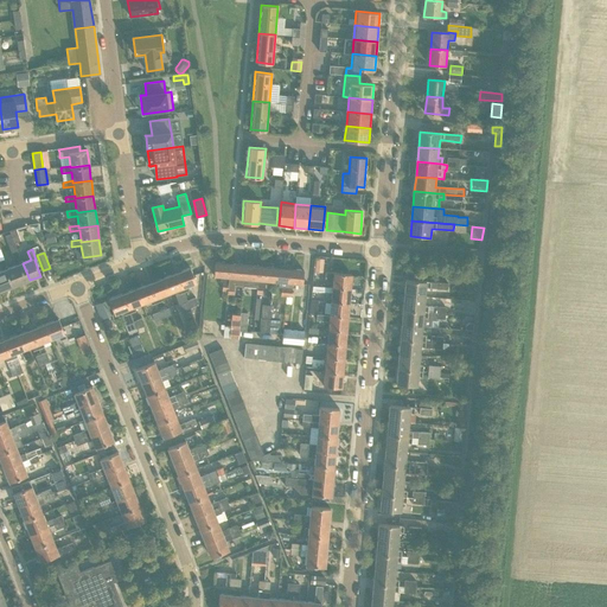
[(8,269),(16,286),(30,280),(23,263),(19,255),(14,256),(17,266),(8,269)]
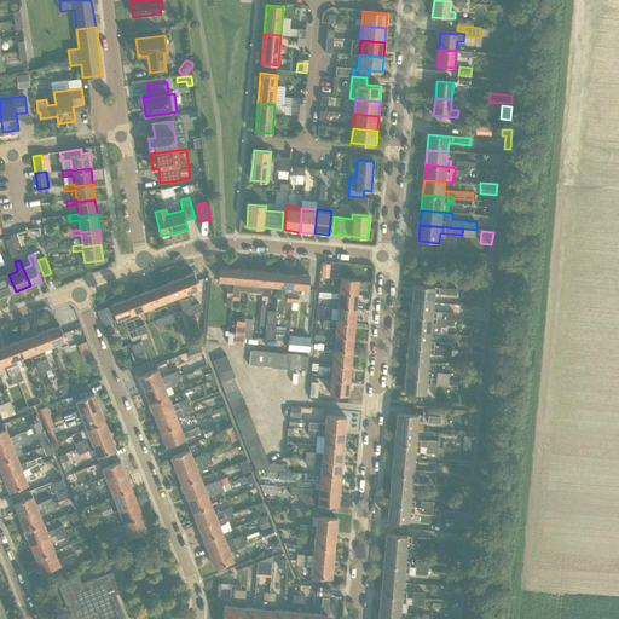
[(0,267),(4,276),(0,277),(0,294),(1,298),(16,291),(9,275),(5,265),(0,266),(0,267)]
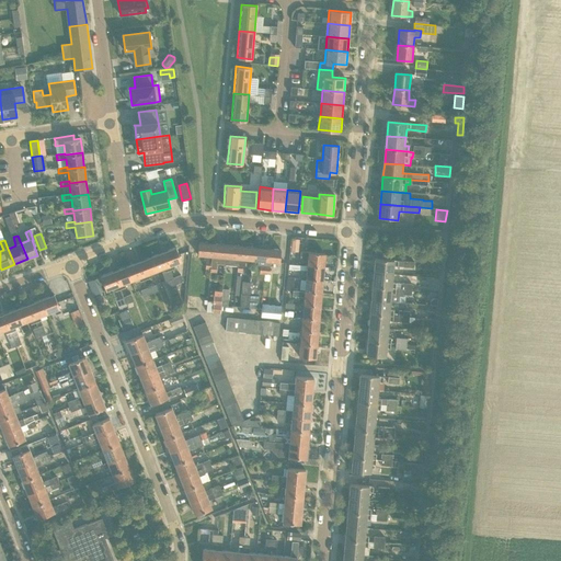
[(212,262),(213,244),(199,243),(198,255),(205,256),(205,261),(212,262)]
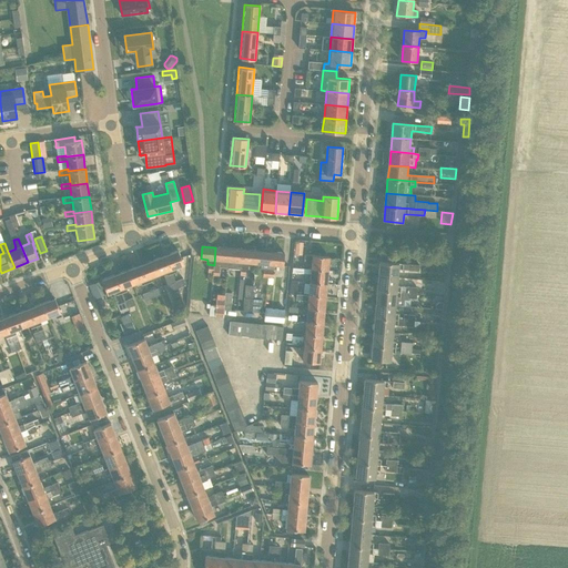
[(214,265),(213,275),(220,276),(220,267),(227,269),(229,262),(230,249),(215,247),(214,265)]
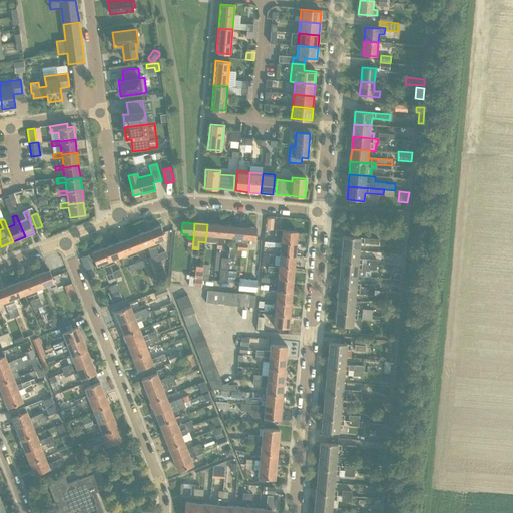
[(218,236),(219,225),(207,224),(206,236),(205,242),(218,242),(218,241),(218,236)]
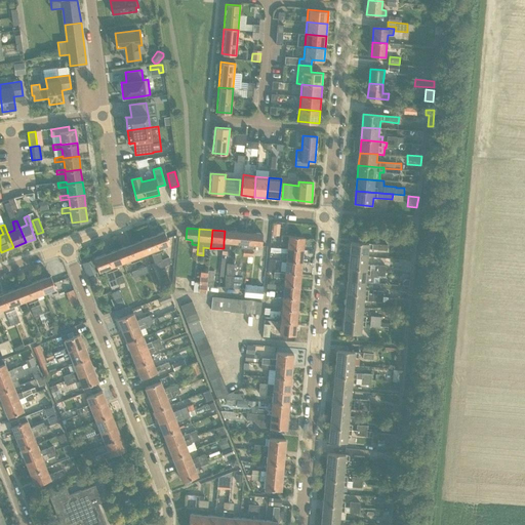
[(230,243),(236,244),(238,232),(225,231),(224,242),(224,247),(224,248),(223,254),(228,254),(228,247),(230,247),(230,243)]
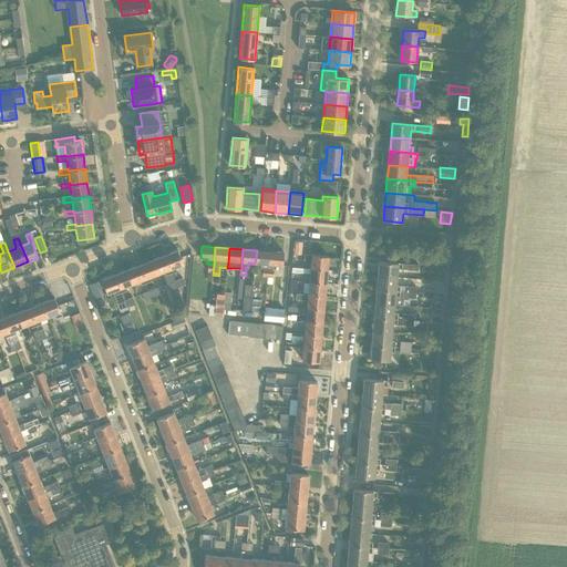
[(165,256),(173,274),(177,271),(176,267),(183,265),(177,250),(165,256)]
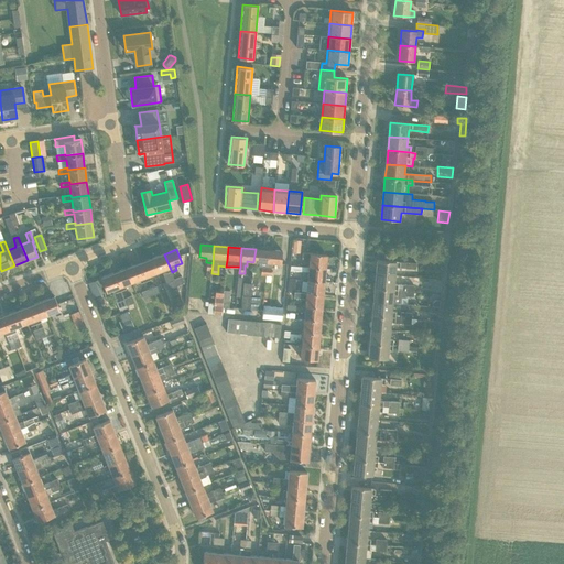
[(261,274),(266,275),(267,275),(269,250),(256,249),(253,262),(260,262),(260,267),(262,267),(261,274)]
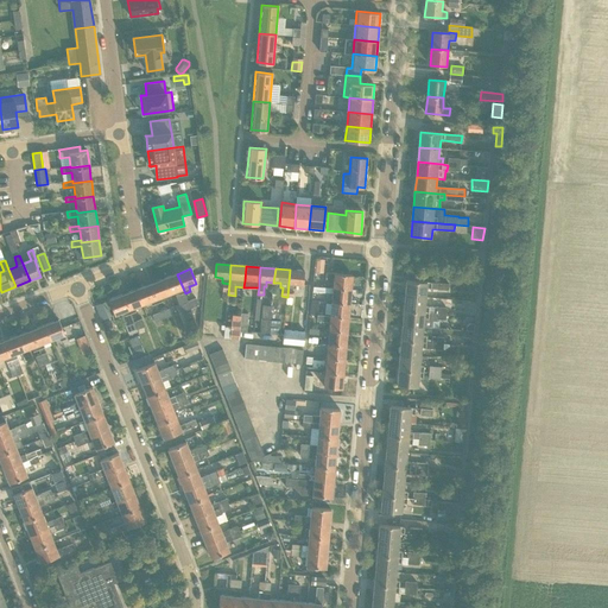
[(290,270),(287,297),(293,297),(293,284),(303,285),(304,271),(290,270)]
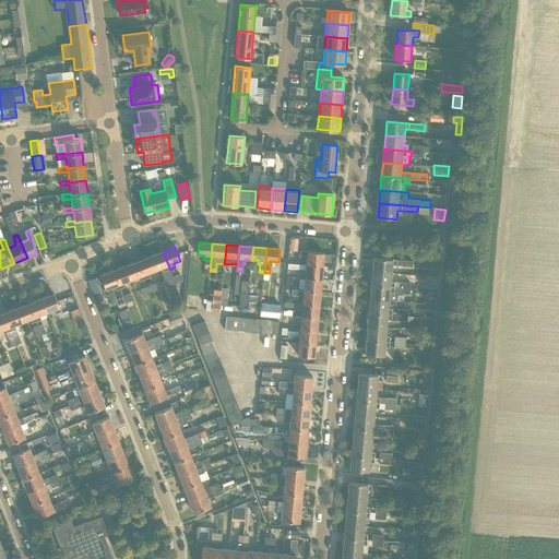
[(299,251),(299,257),(307,257),(307,264),(323,266),(324,253),(299,251)]
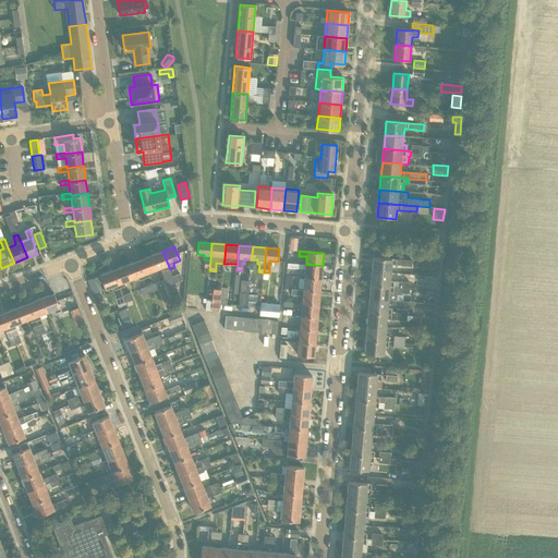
[(162,252),(150,256),(155,270),(160,268),(162,267),(164,269),(161,270),(165,279),(172,277),(172,276),(170,269),(162,252)]
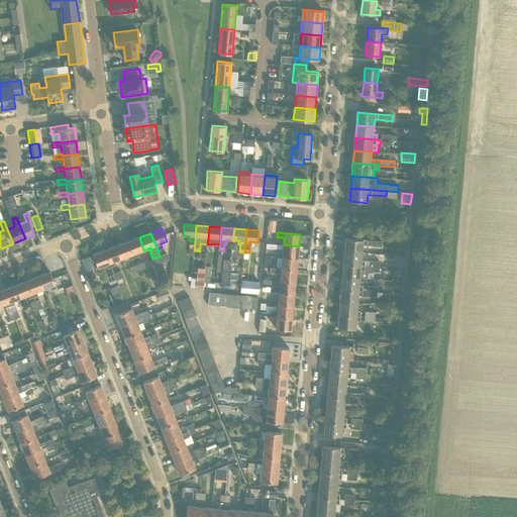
[(143,250),(139,237),(127,242),(133,257),(137,256),(136,253),(143,250)]
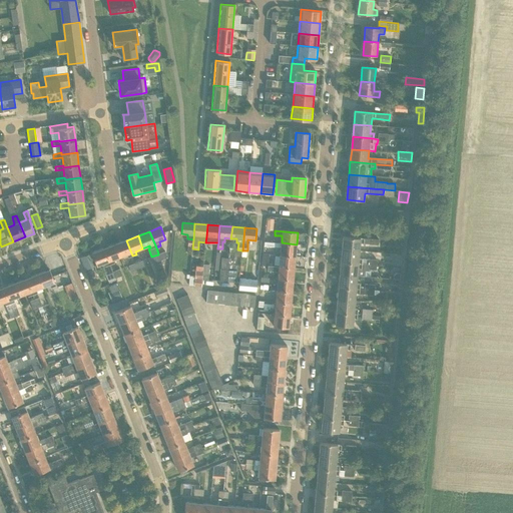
[(342,249),(359,251),(360,243),(364,244),(364,238),(343,236),(342,249)]
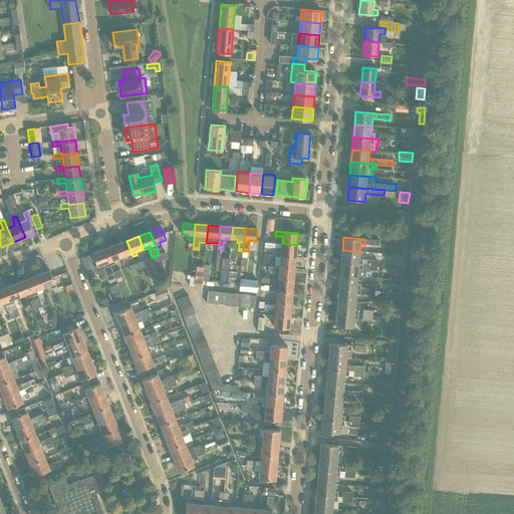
[(115,245),(120,257),(127,255),(129,258),(133,256),(126,241),(115,245)]
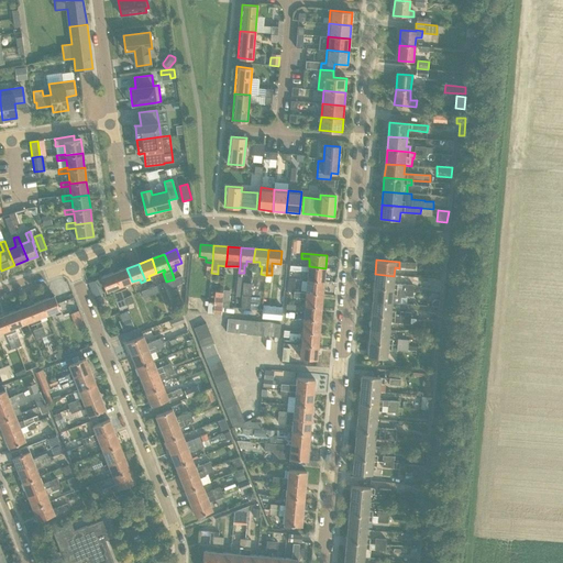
[(309,266),(308,279),(324,282),(326,268),(309,266)]
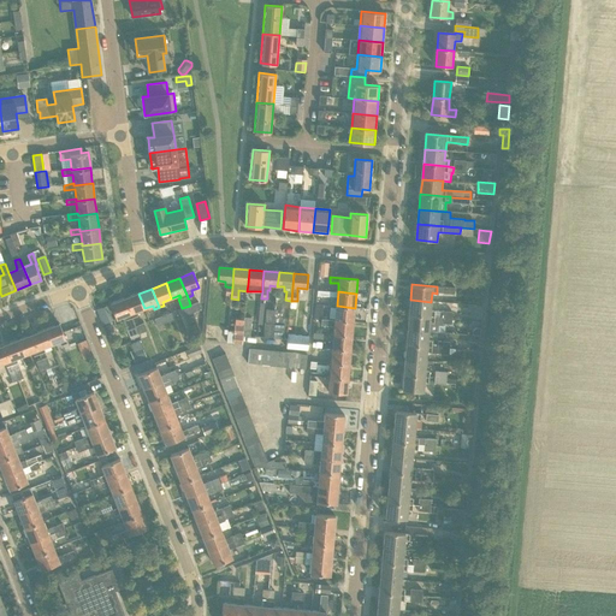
[(125,298),(132,318),(137,315),(136,312),(144,308),(138,294),(125,298)]
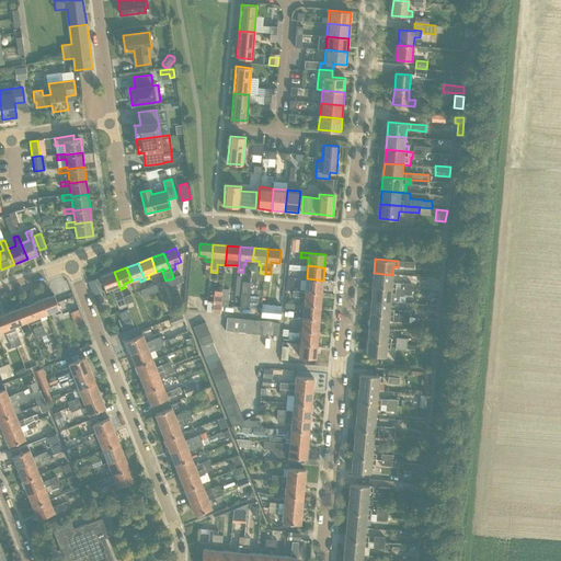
[(124,297),(121,289),(114,272),(101,277),(106,290),(115,287),(116,290),(113,292),(116,300),(118,307),(126,304),(124,297)]
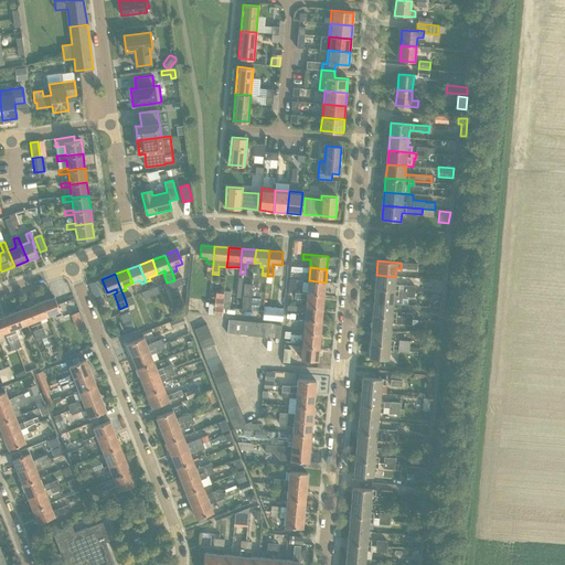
[(376,275),(375,288),(398,290),(398,285),(395,285),(395,277),(376,275)]
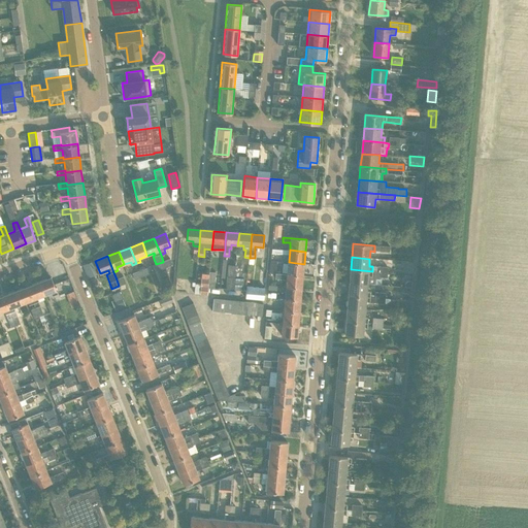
[(163,262),(165,267),(172,265),(170,259),(163,261),(163,262)]
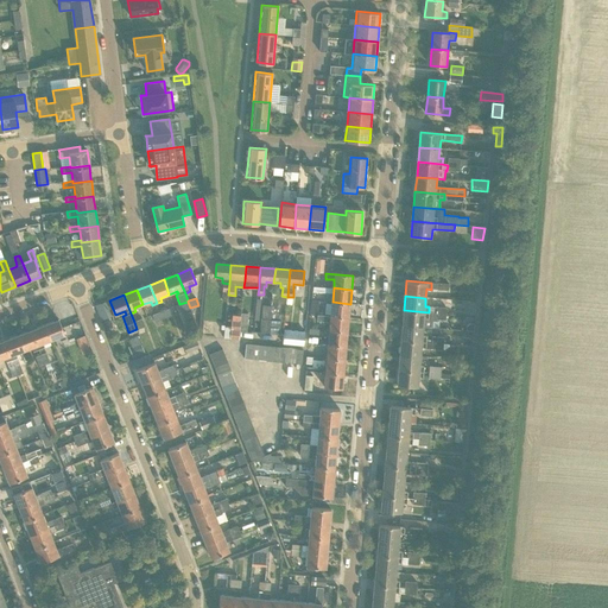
[(190,308),(188,302),(179,304),(182,311),(190,308)]
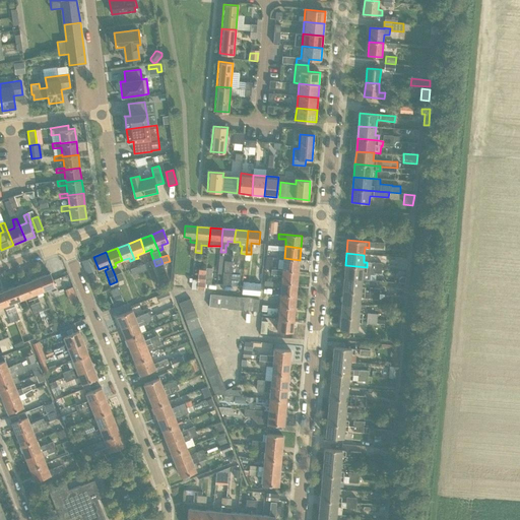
[(283,270),(299,272),(300,260),(284,258),(283,270)]
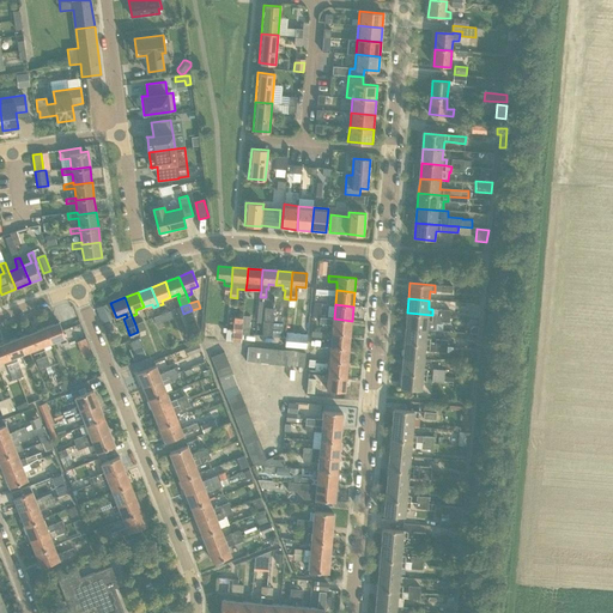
[(162,315),(164,321),(173,319),(170,311),(162,315)]
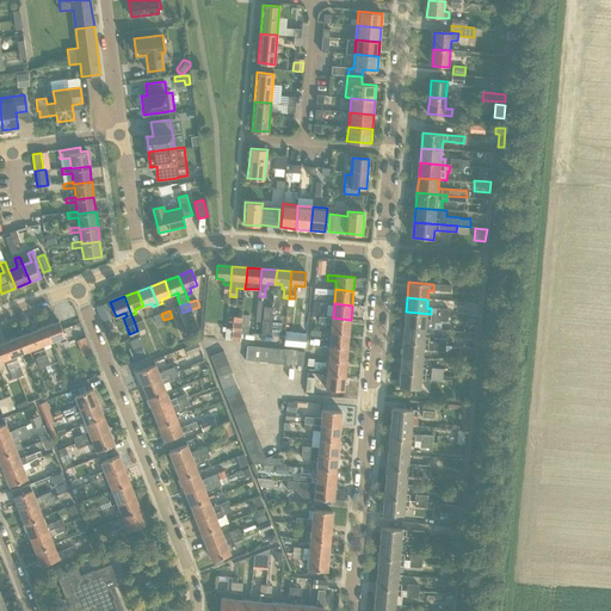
[(261,334),(270,335),(271,321),(272,312),(263,310),(261,334)]
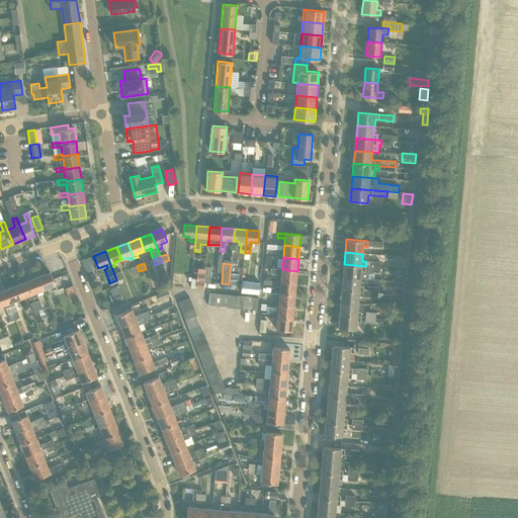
[(370,267),(370,266),(365,266),(344,264),(343,277),(360,278),(368,279),(368,273),(372,273),(372,272),(379,272),(380,268),(370,267)]
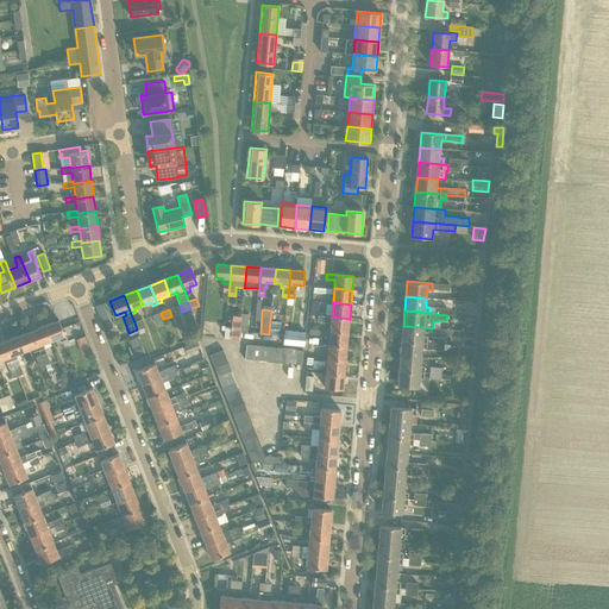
[(163,319),(161,313),(152,315),(155,322),(163,319)]
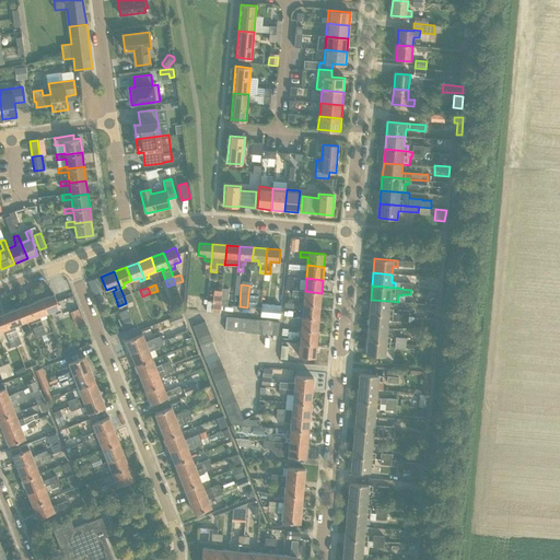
[(212,312),(220,313),(220,312),(221,305),(222,290),(214,290),(213,295),(212,312)]
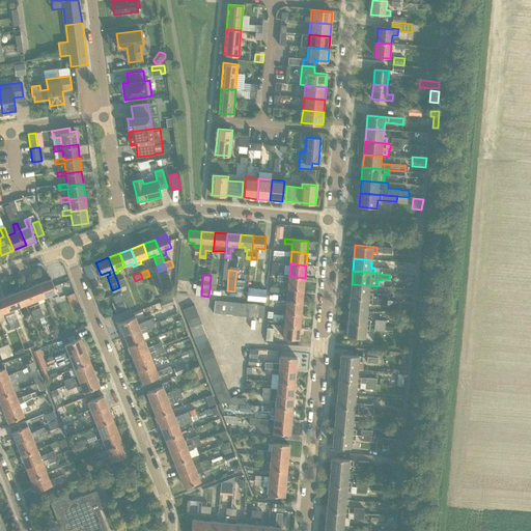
[(305,278),(289,276),(289,277),(278,276),(277,281),(288,282),(287,288),(304,290),(305,278)]
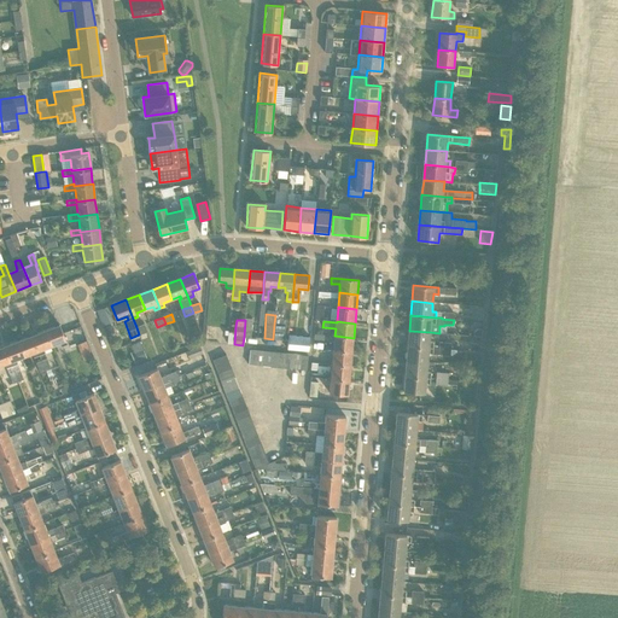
[(46,331),(52,347),(59,343),(62,347),(68,344),(60,325),(46,331)]
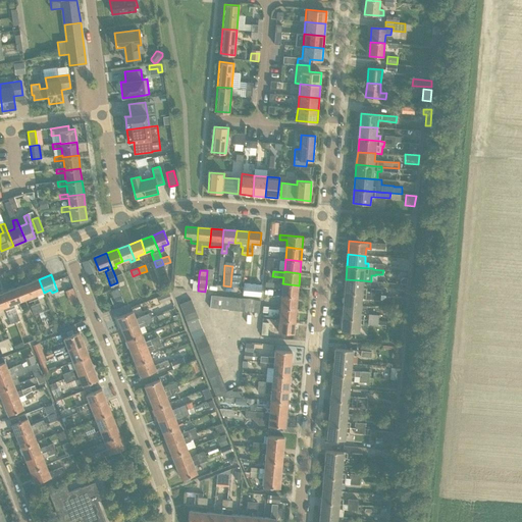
[(122,274),(115,276),(117,282),(124,279),(122,274)]
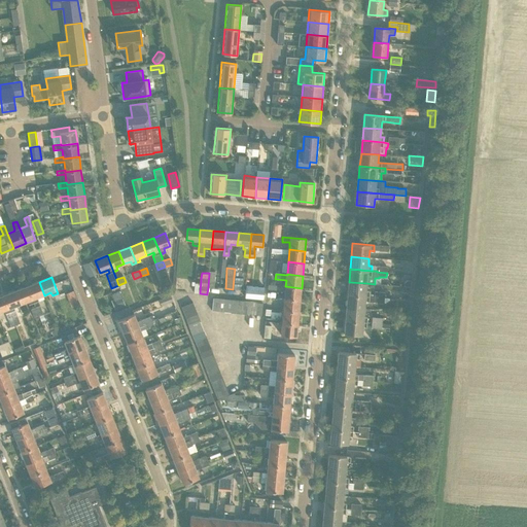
[(234,277),(233,289),(242,289),(243,277),(241,277),(234,277)]
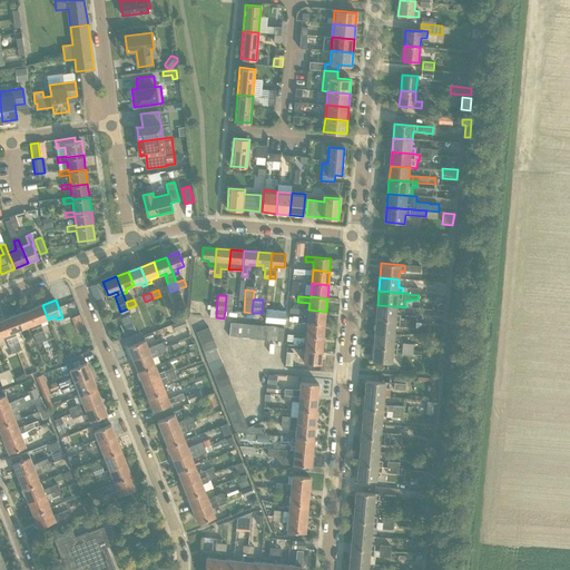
[(42,305),(30,310),(37,327),(42,325),(41,322),(48,320),(42,305)]
